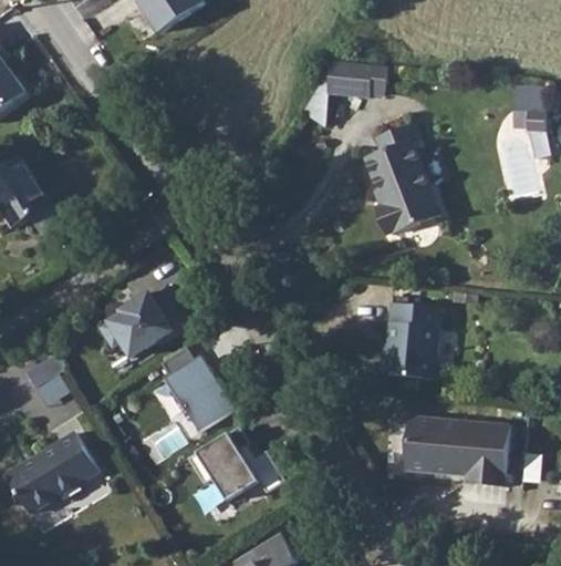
[(201,3),(199,0),(139,0),(138,1),(158,32),(201,3)]
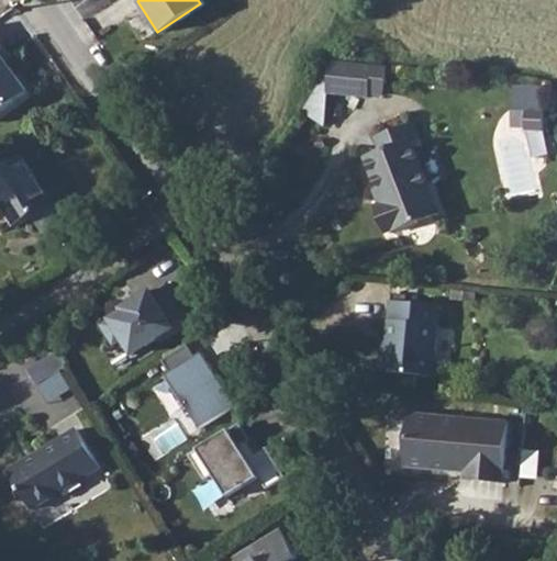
[(0,109),(23,92),(0,60),(0,58),(6,54),(0,46),(0,109)]
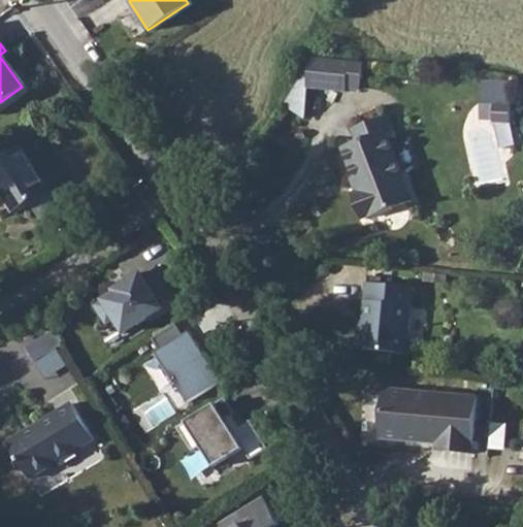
[(356,84),(359,62),(308,57),(280,104),(296,113),(307,87),(341,90),(342,83),(356,84)]
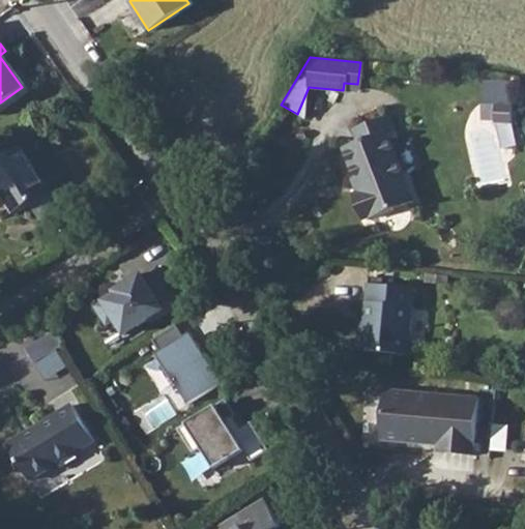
[(477,118),(491,119),(492,105),(478,104),(477,118)]
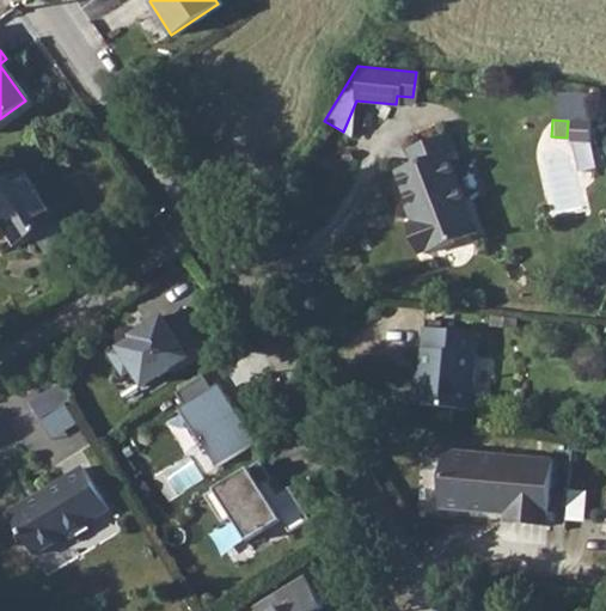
[(587,122),(568,121),(567,138),(567,140),(569,140),(586,141),(587,122)]
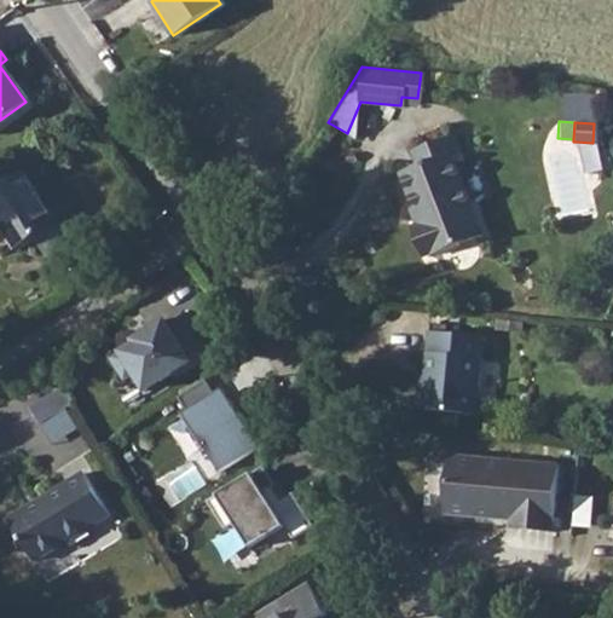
[(455,149),(450,134),(408,150),(414,165),(397,172),(416,223),(412,225),(423,254),(428,253),(428,254),(478,235),(446,152),(455,149)]
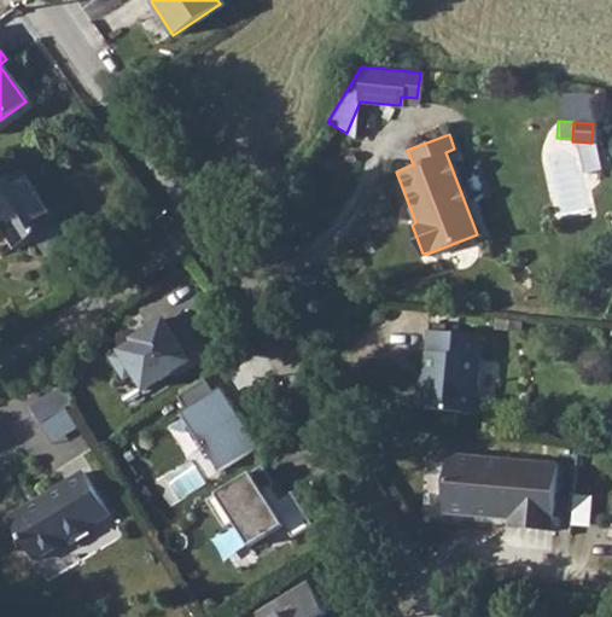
[(592,143),(575,141),(582,173),(598,169),(592,143)]
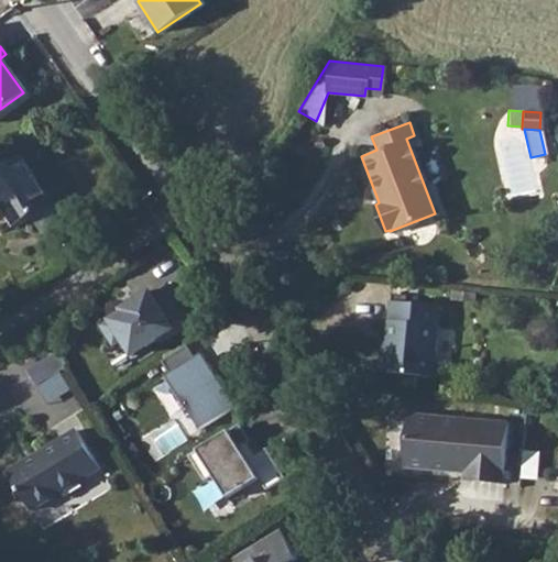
[(29,216),(50,202),(19,154),(0,166),(0,208),(7,219),(12,227),(29,216)]
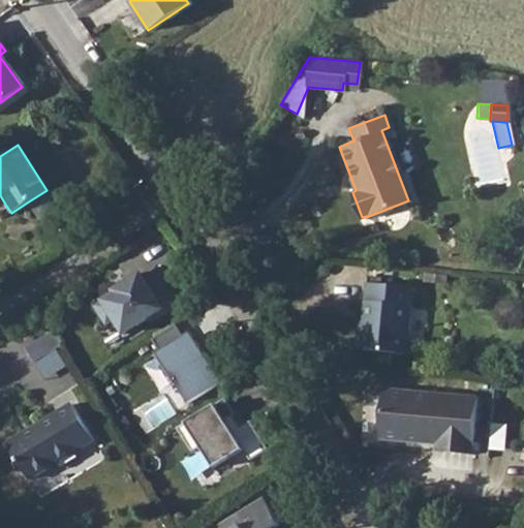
[(47,190),(27,203),(43,228),(63,216),(47,190)]
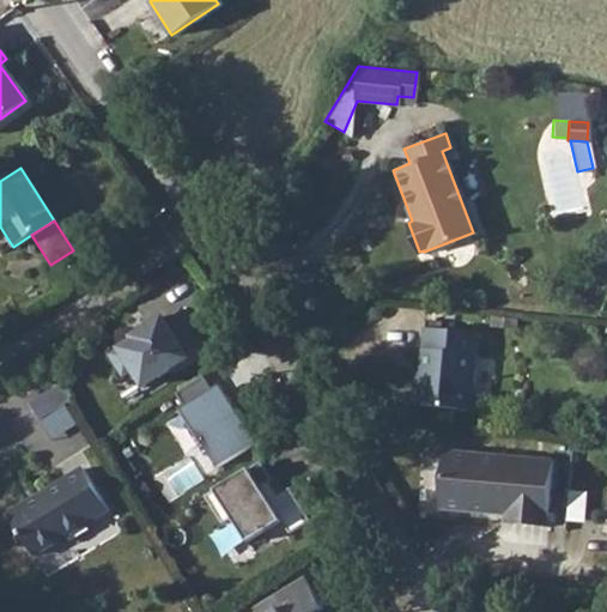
[(131,339),(107,353),(120,375),(129,369),(140,386),(168,369),(169,371),(204,350),(178,308),(162,319),(161,316),(128,335),(131,339)]
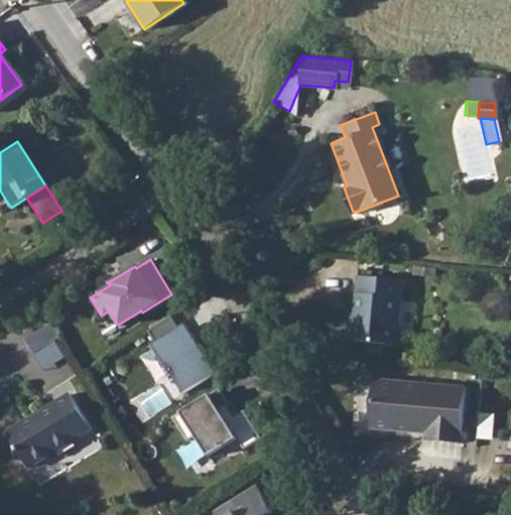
[(393,344),(399,279),(355,275),(350,319),(347,319),(346,340),(393,344)]
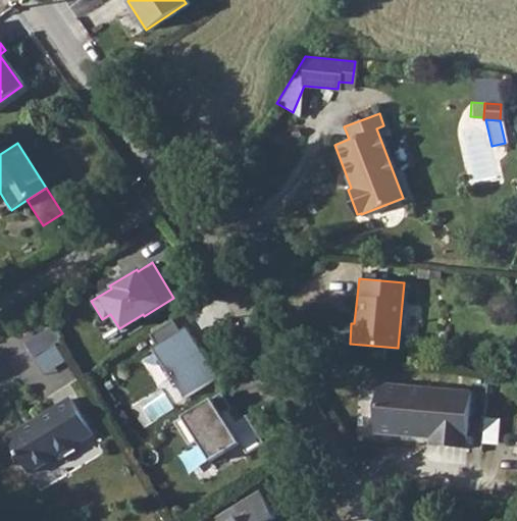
[(170,319),(147,334),(155,348),(150,351),(168,380),(171,378),(184,396),(216,375),(192,336),(185,342),(178,333),(170,319)]
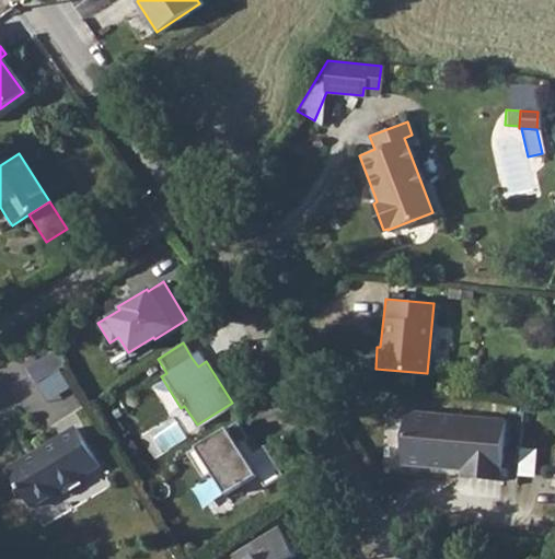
[(51,350),(23,367),(33,383),(60,365),(51,350)]
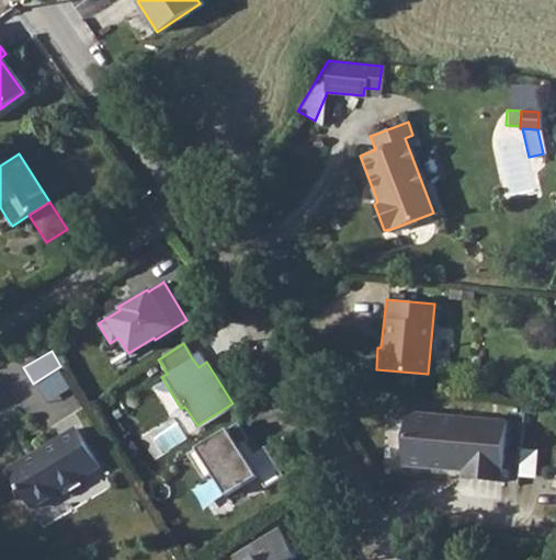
[(201,353),(192,358),(199,367),(206,362),(201,353)]
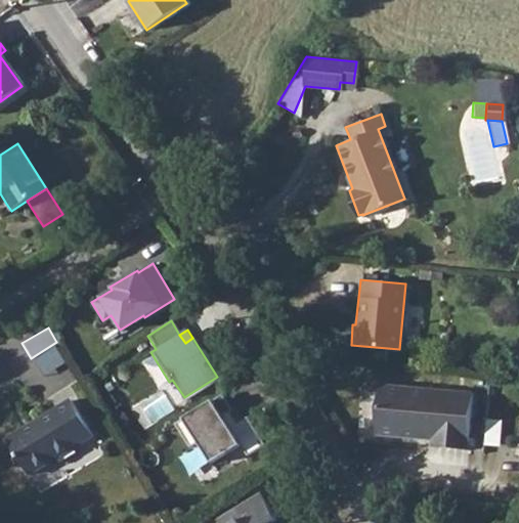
[(470,393),(377,385),(374,433),(429,438),(428,446),(465,449),(470,393)]
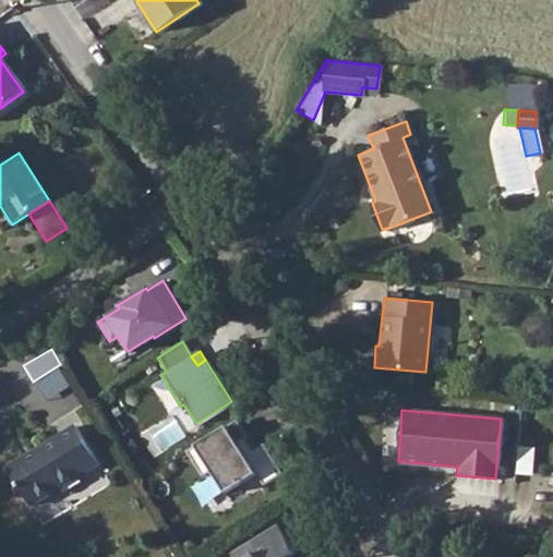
[(233,419),(183,450),(200,476),(208,471),(223,493),(254,473),(261,485),(279,473),(261,444),(250,450),(242,437),(244,435),(233,419)]
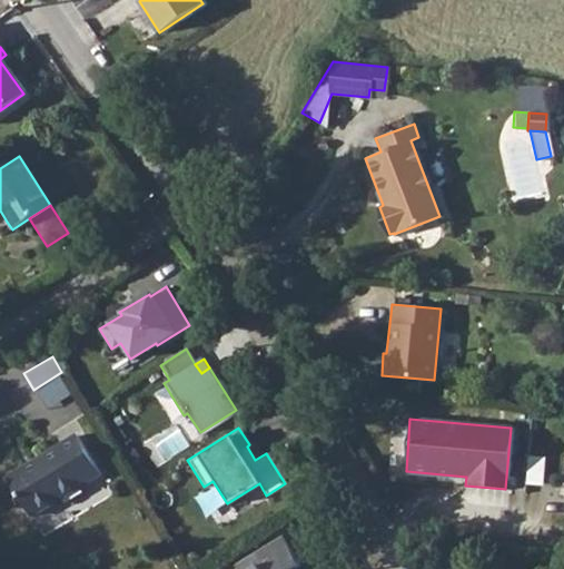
[(97,473),(73,434),(5,478),(27,516),(97,473)]
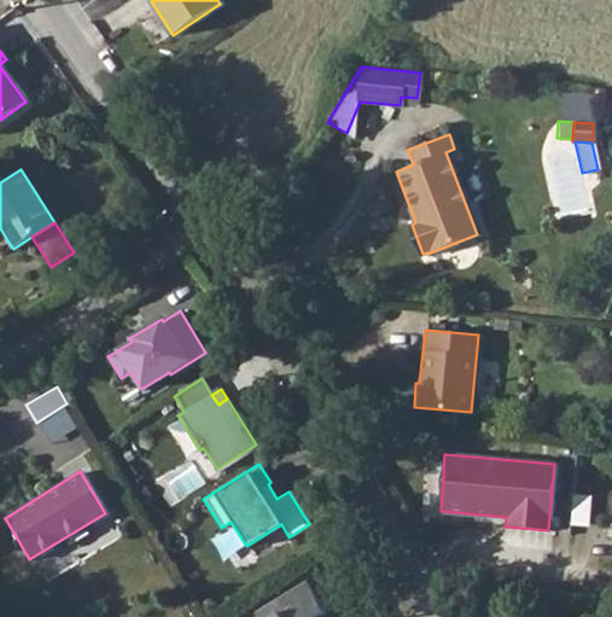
[(303,581),(251,613),(254,616),(313,616),(315,616),(322,612),(303,581)]
